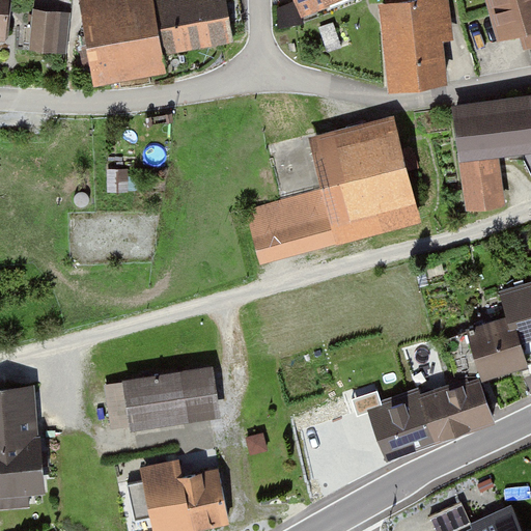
[(8,0),(0,0),(0,40),(5,42),(8,0)]
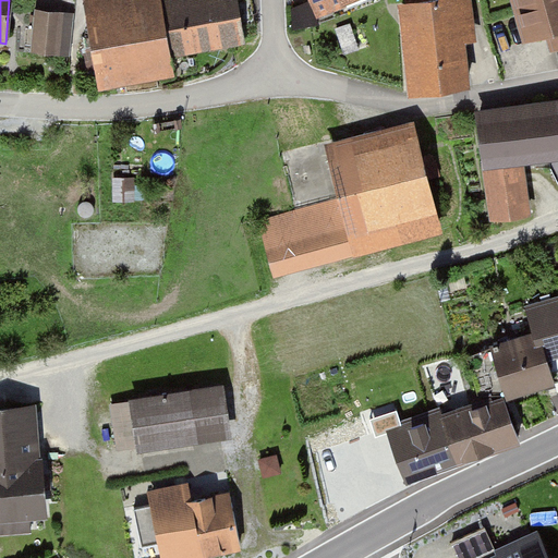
[(79,0),(94,86),(168,73),(165,57),(240,44),(231,0),(79,0)]
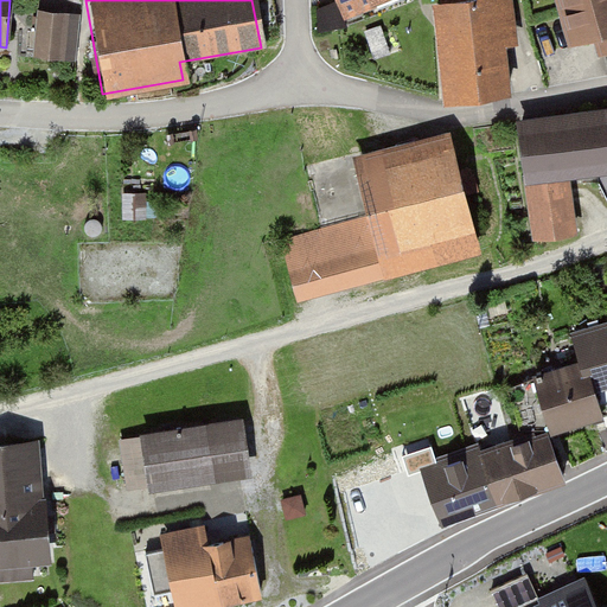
[(371,0),(338,0),(343,11),(371,0)]
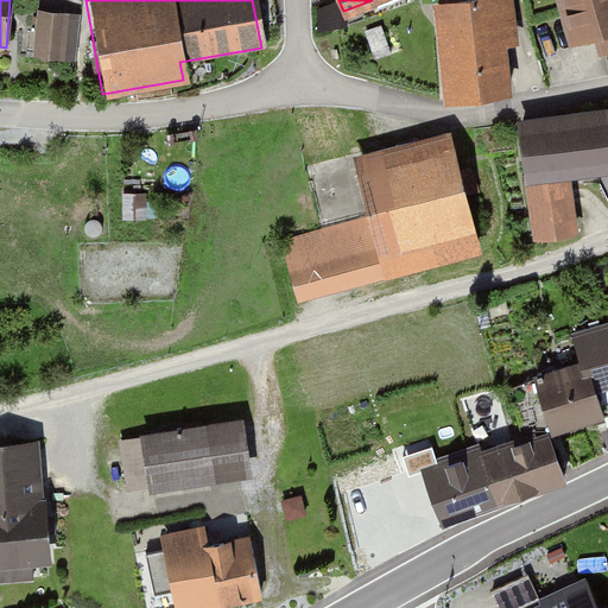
[(512,0),(439,0),(430,1),(444,102),(506,94),(499,48),(519,45),(512,0)]
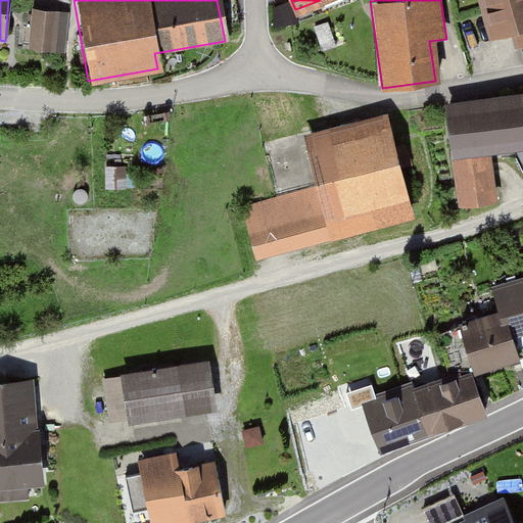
[(522,0),(478,0),(488,32),(510,26),(516,45),(522,43),(522,0)]
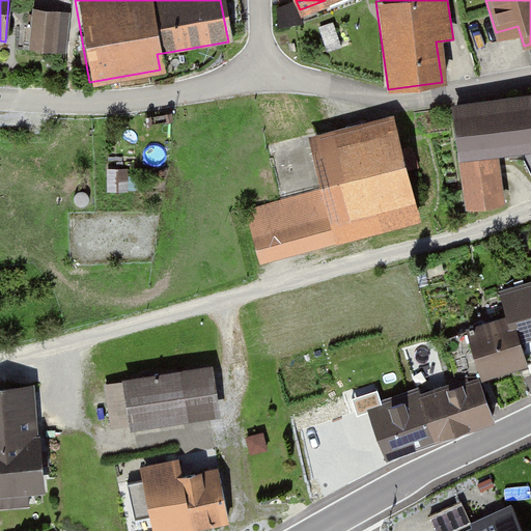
[(63,15),(29,10),(24,51),(58,55),(63,15)]
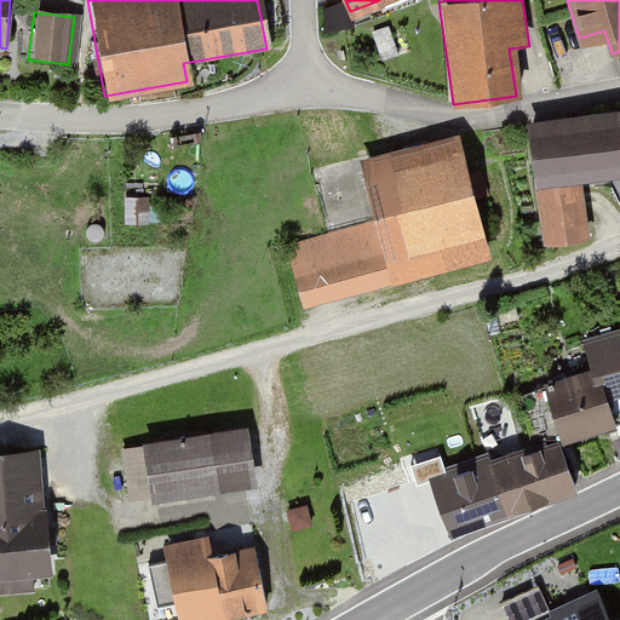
[(619,172),(619,107),(523,122),(543,246),(591,237),(581,179),(619,172)]
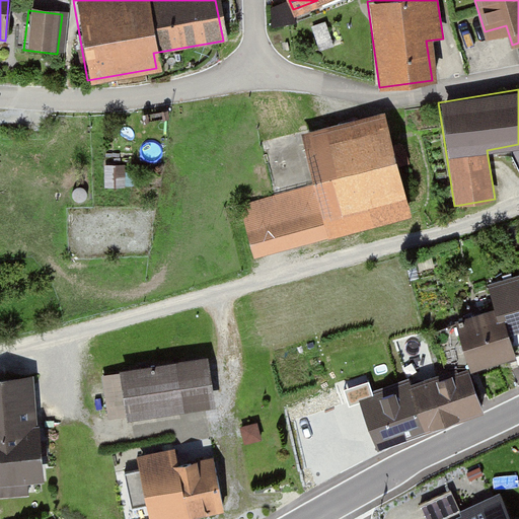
[(309,189),(240,207),(253,257),(412,216),(384,112),(295,136),(309,189)]
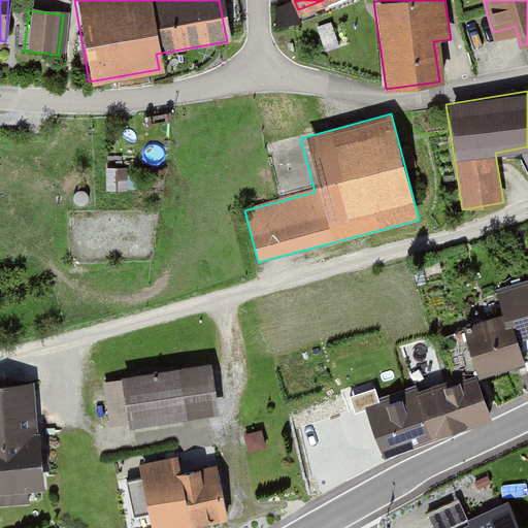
[(501,324),(462,335),(473,373),(517,361),(512,341),(527,336),(527,292),(495,303),(501,324)]
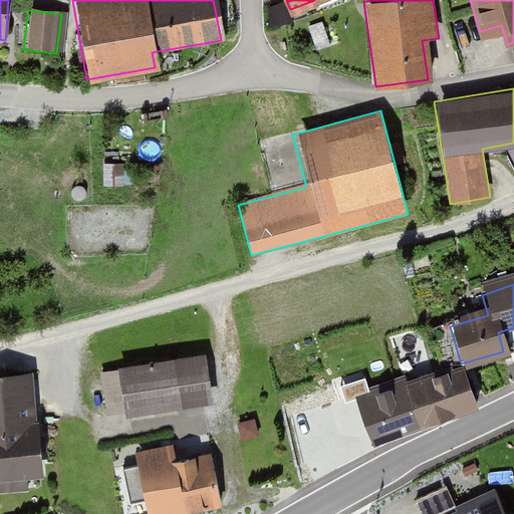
[(207,352),(121,364),(129,414),(214,402),(207,352)]
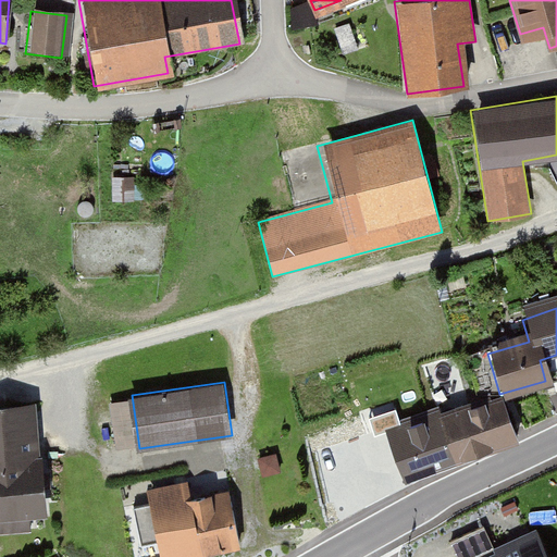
[(434,407),(380,426),(400,485),(516,446),(499,394),(437,417),(434,407)]
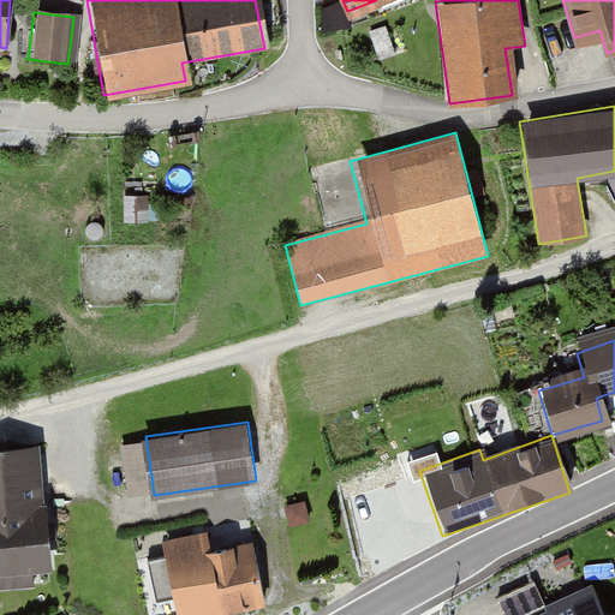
[(45,442),(0,445),(0,590),(37,589),(36,573),(54,572),(45,442)]
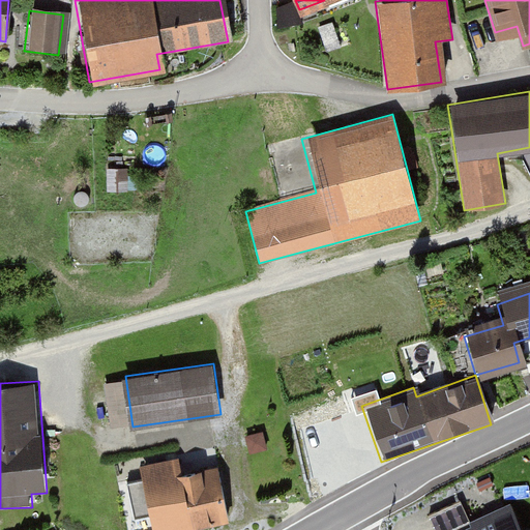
[(264,437),(246,439),(248,455),(266,453),(264,437)]
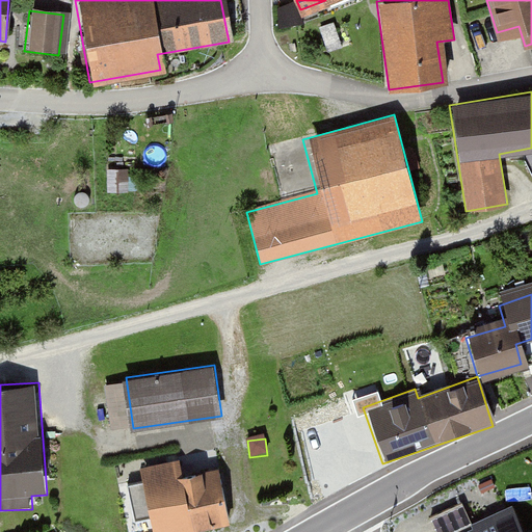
[(180,458),(141,468),(155,531),(169,531),(229,520),(216,463),(183,471),(180,458)]
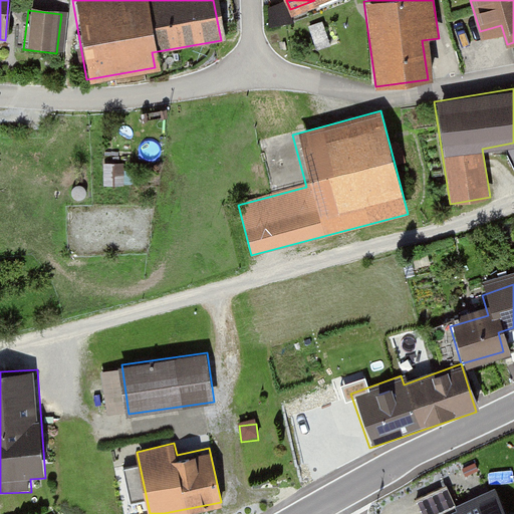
[(451,482),(419,496),(427,513),(510,513),(498,486),(460,503),(451,482)]
